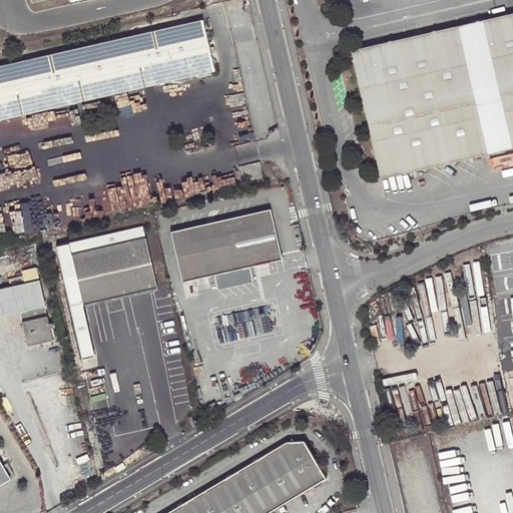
[(512,12),(353,49),(382,177),(512,147),(512,12)]
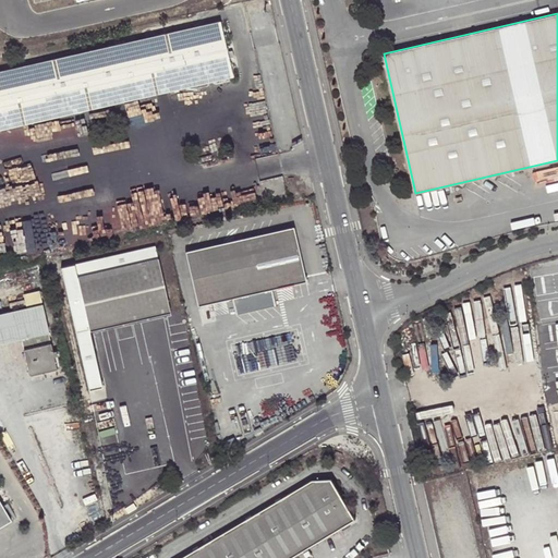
[(233,77),(220,21),(0,71),(0,129),(211,81),(213,82),(233,77)]
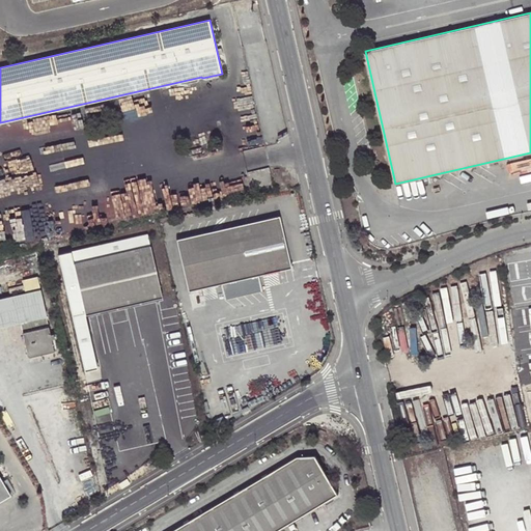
[(188,290),(220,284),(223,299),(260,289),(256,276),(289,268),(278,217),(249,224),(222,230),(188,238),(176,241),(188,290)]
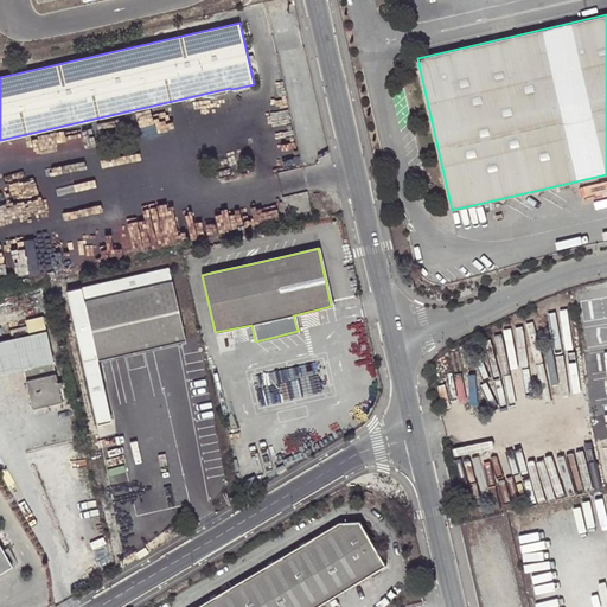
[(110,421),(96,359),(184,339),(167,267),(64,291),(96,425),(110,421)]
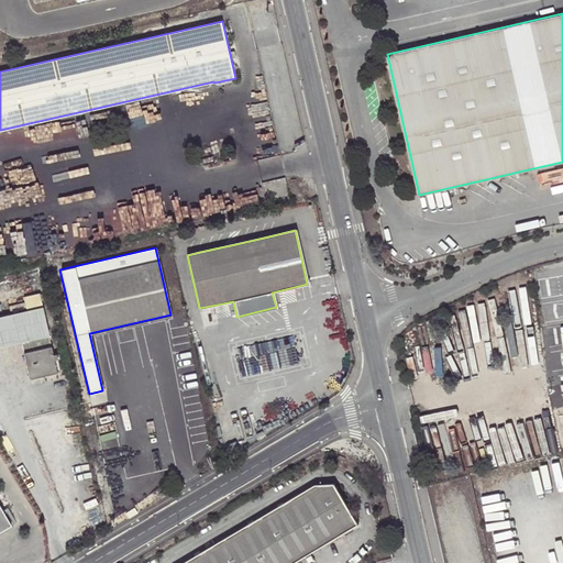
[(25,310),(0,316),(0,346),(20,343),(28,378),(56,373),(55,366),(51,346),(48,348),(45,337),(48,335),(39,293),(22,296),(25,310)]
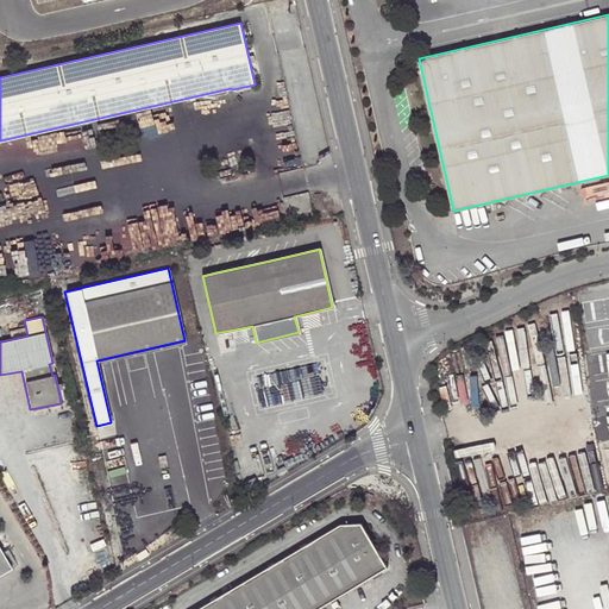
[(318,608),(388,567),(360,525),(340,525),(199,608),(318,608)]
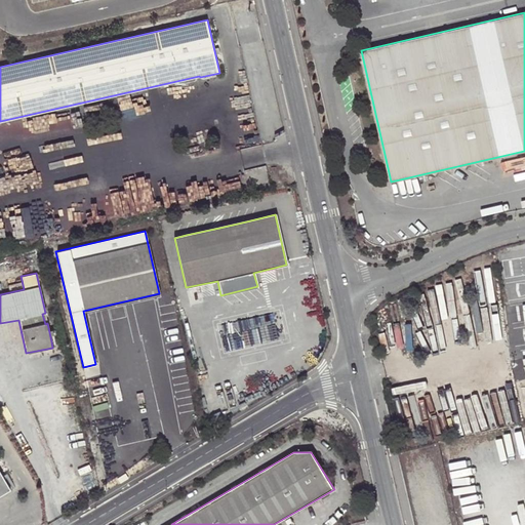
[(0,494),(10,488),(0,471),(0,494)]
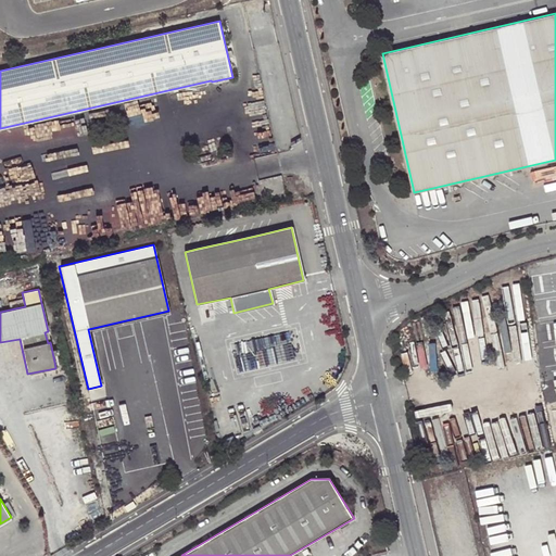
[(136,502),(127,507),(130,513),(139,506),(136,502)]
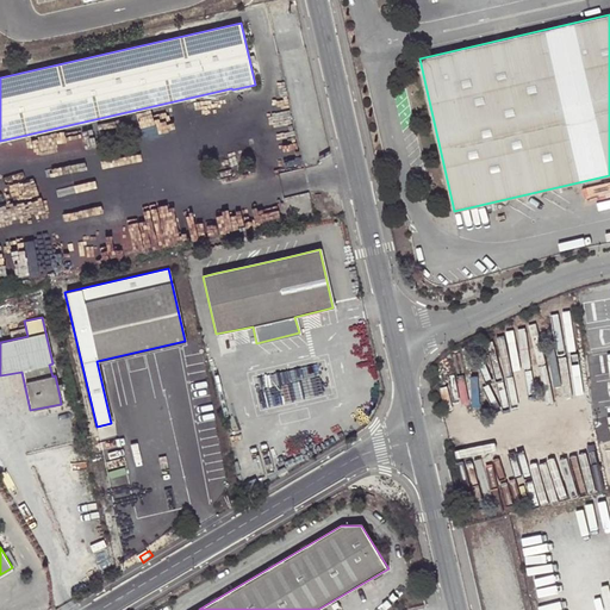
All buildings are outlined.
